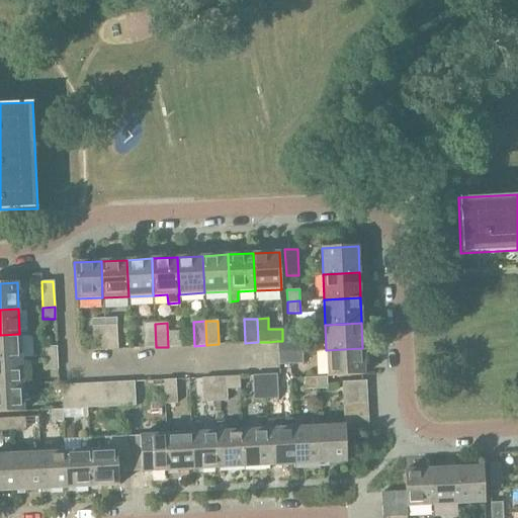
[(156,347),(155,324),(143,324),(144,348),(156,347)]
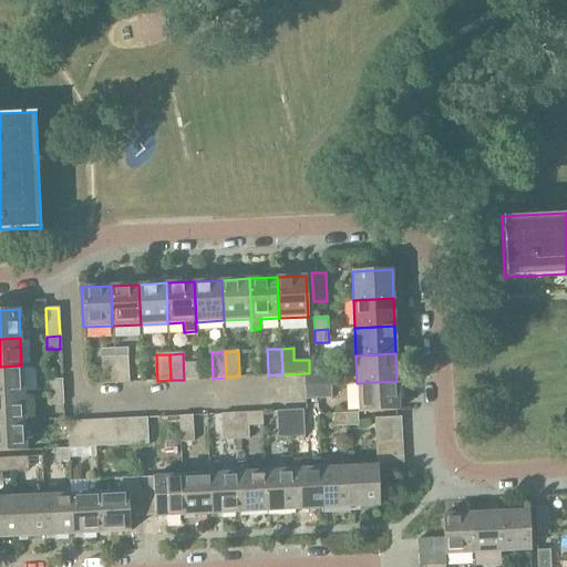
[(115,383),(114,357),(101,358),(102,384),(115,383)]
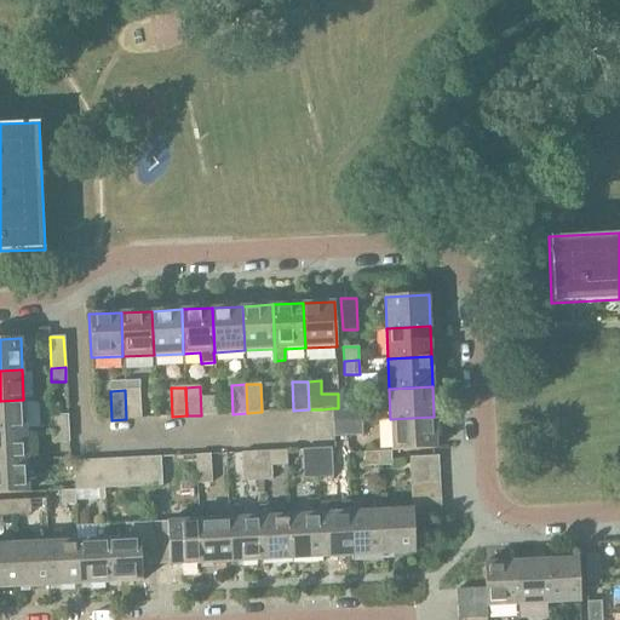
[(125,390),(126,419),(141,418),(139,390),(125,390)]
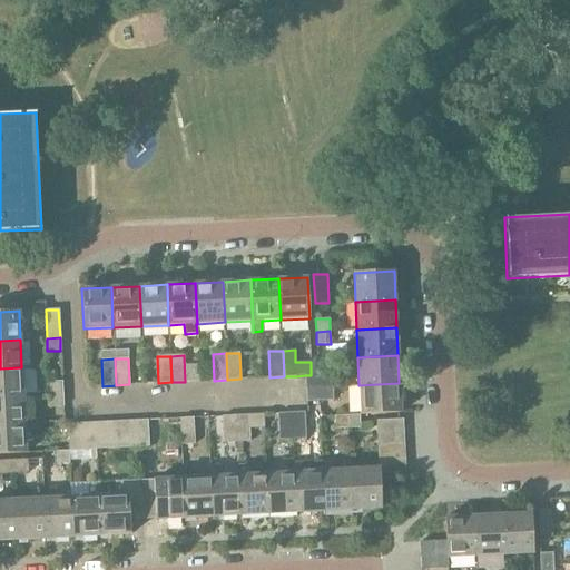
[(0,396),(23,395),(21,367),(0,369),(0,396)]
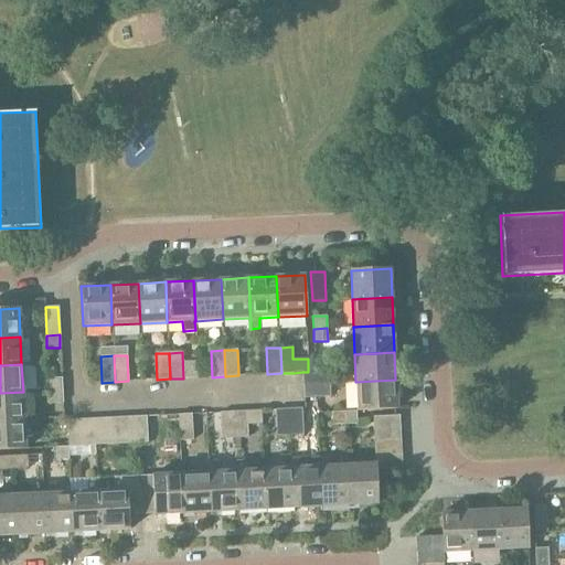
[(302,372),(302,385),(329,384),(329,370),(308,371),(308,372),(302,372)]
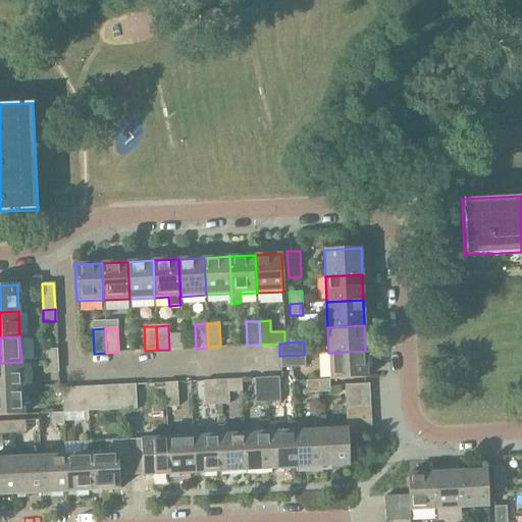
[(44,350),(45,361),(57,361),(57,349),(44,350)]
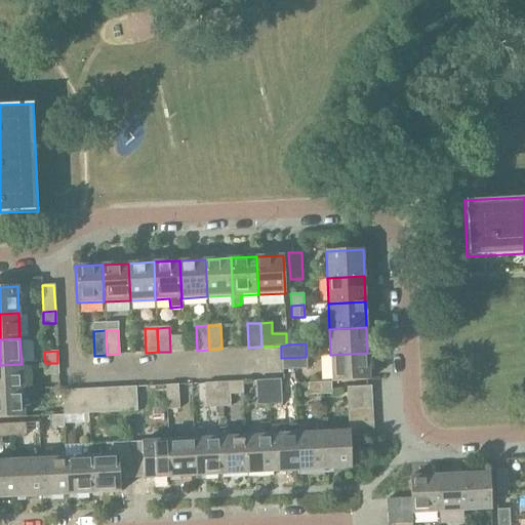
[(367,353),(330,355),(331,381),(369,380),(367,353)]
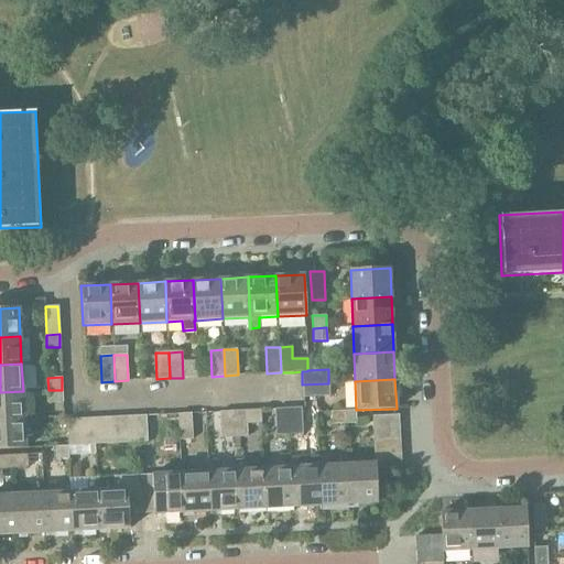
[(328,383),(302,384),(303,398),(329,396),(328,383)]
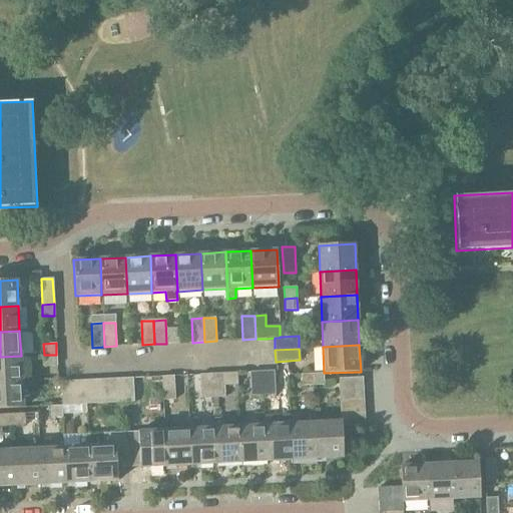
[(56,355),(44,355),(45,367),(57,366),(56,355)]
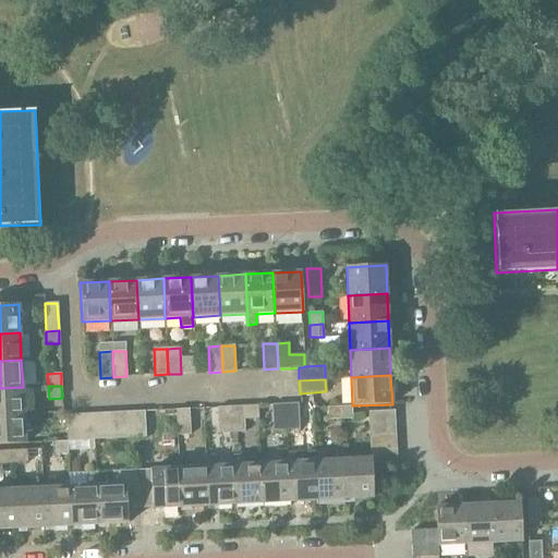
[(0,415),(24,414),(23,387),(0,388),(0,415)]
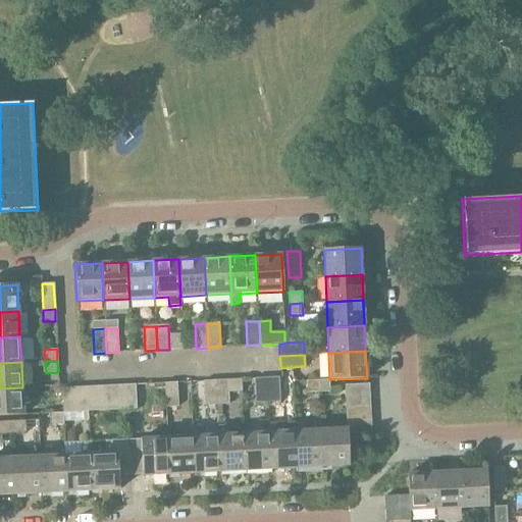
[(278,377),(267,378),(268,403),(279,402),(278,377)]
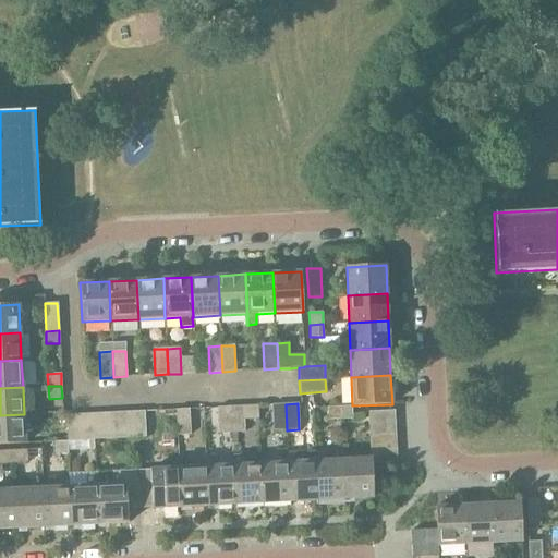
[(287,431),(286,404),(271,404),(273,431),(287,431)]
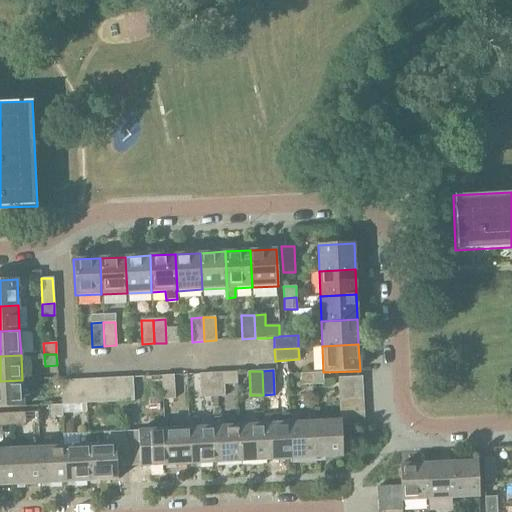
[(236,372),(211,373),(212,397),(225,396),(224,384),(236,384),(236,372)]
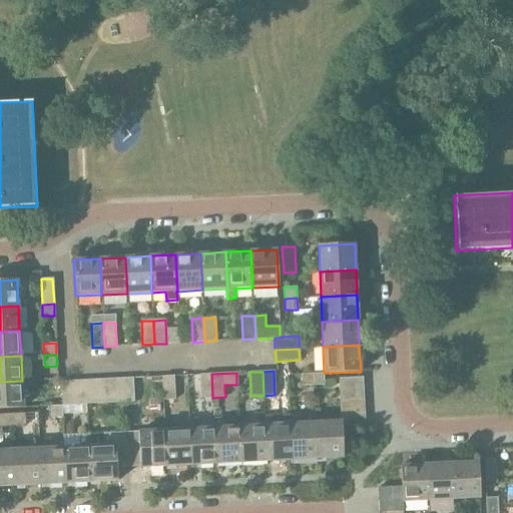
[(323,373),(312,374),(313,386),(324,385),(323,373)]
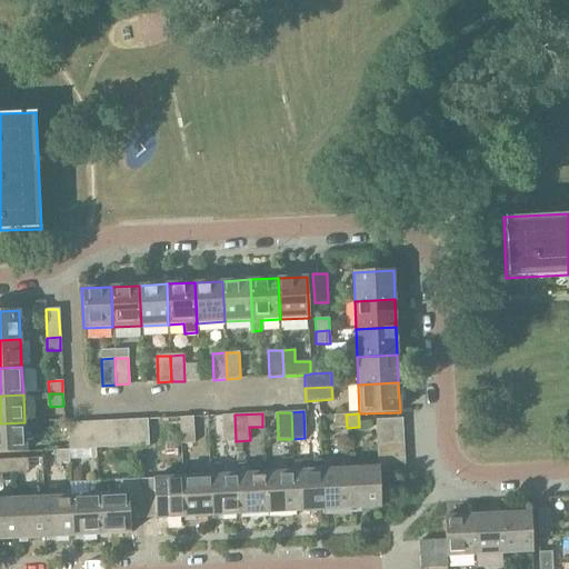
[(236,441),(235,415),(222,416),(223,442),(236,441)]
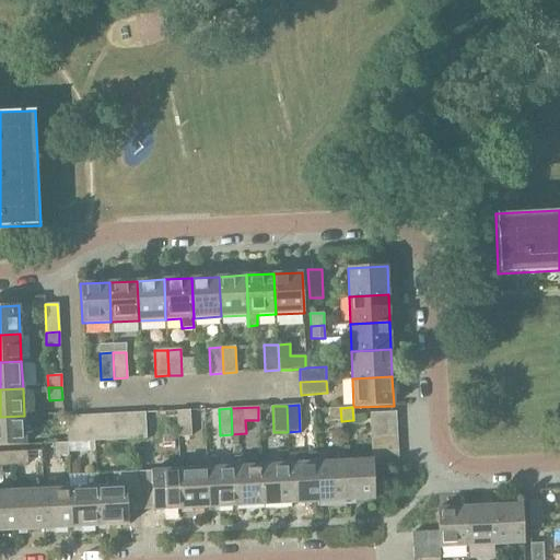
[(340,408),(327,408),(328,422),(341,421),(340,408)]
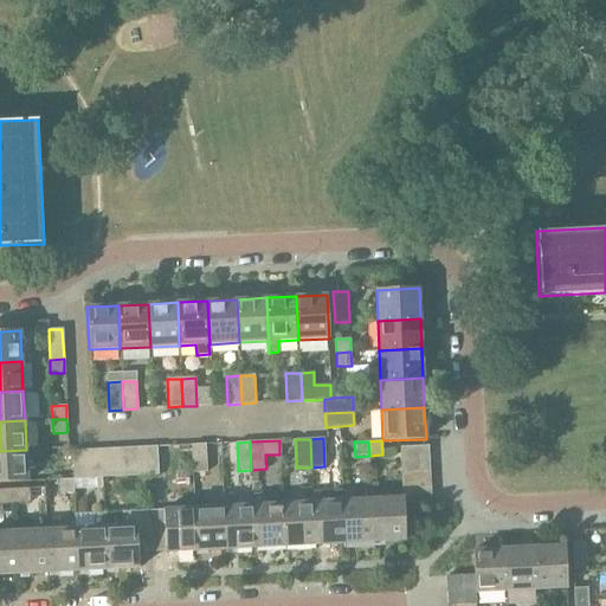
[(205,444),(191,444),(193,472),(207,472),(205,444)]
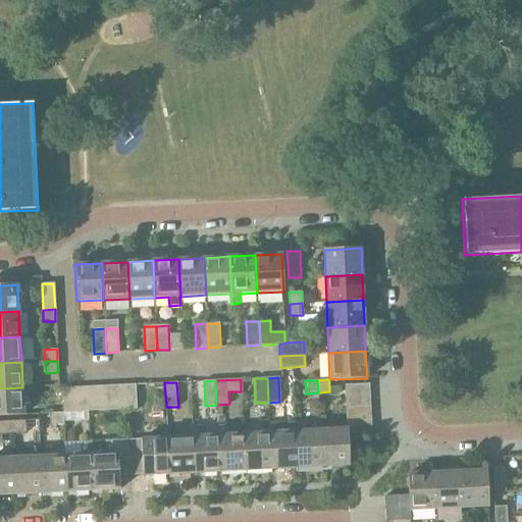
[(344,384),(345,398),(369,396),(368,383),(344,384)]
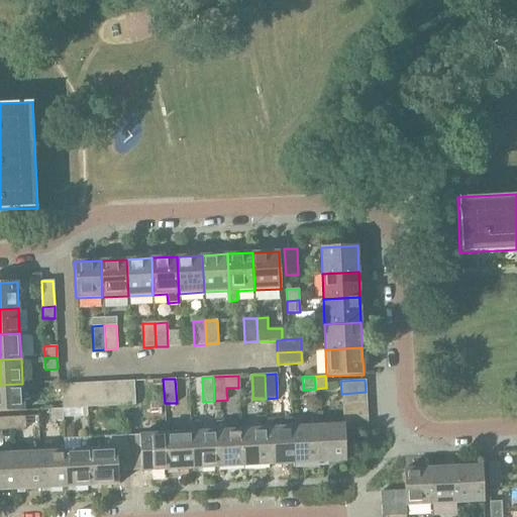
[(133,381),(121,382),(122,406),(134,405),(133,381)]
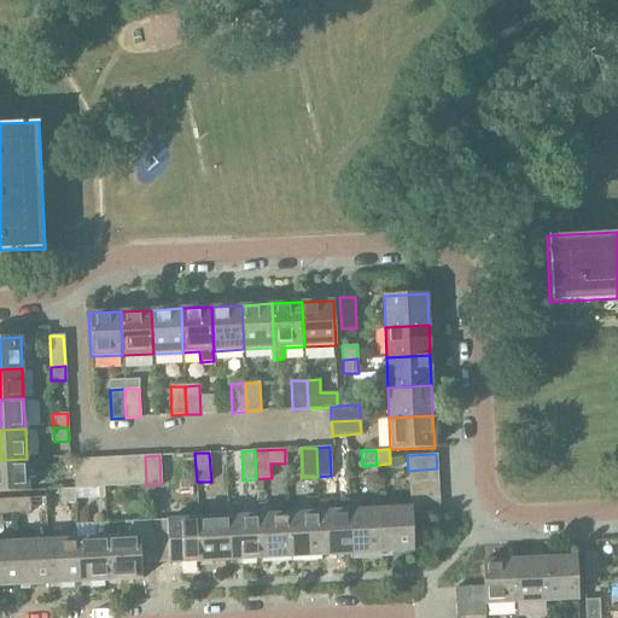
[(145,456),(130,458),(132,487),(146,485),(145,456)]
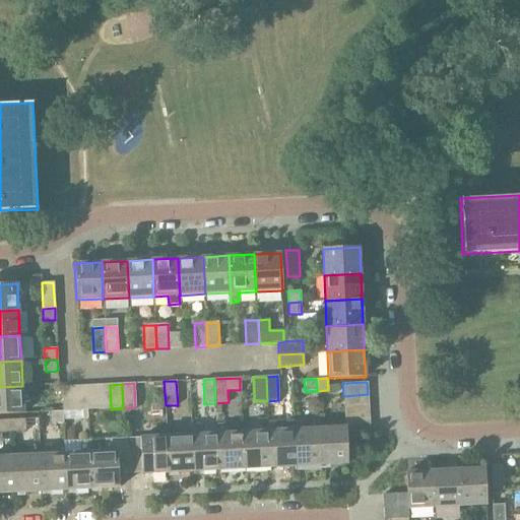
[(98,385),(85,386),(87,414),(92,414),(92,409),(99,409),(98,385)]
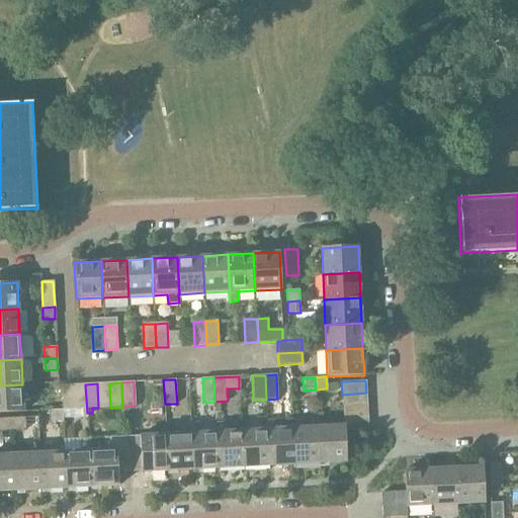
[(109,383),(97,383),(98,408),(110,408),(109,383)]
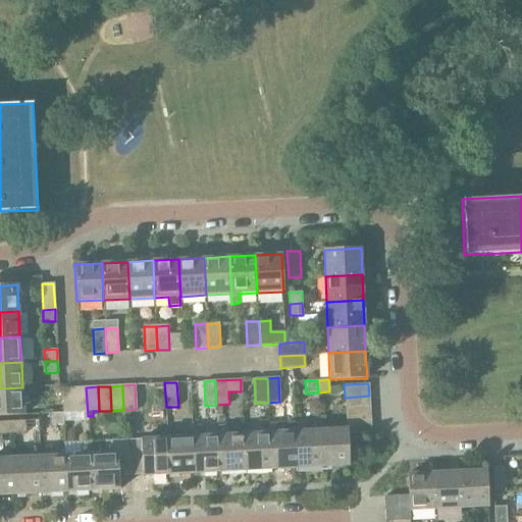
[(0,415),(23,415),(22,387),(0,388),(0,415)]
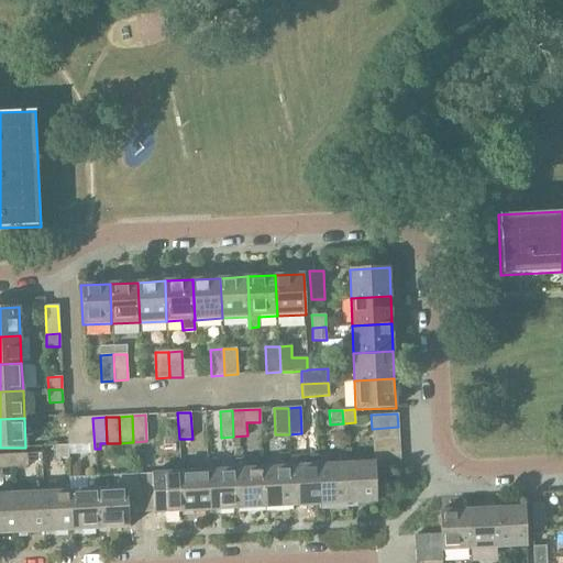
[(81,454),(79,418),(66,419),(68,445),(67,445),(68,454),(81,454)]
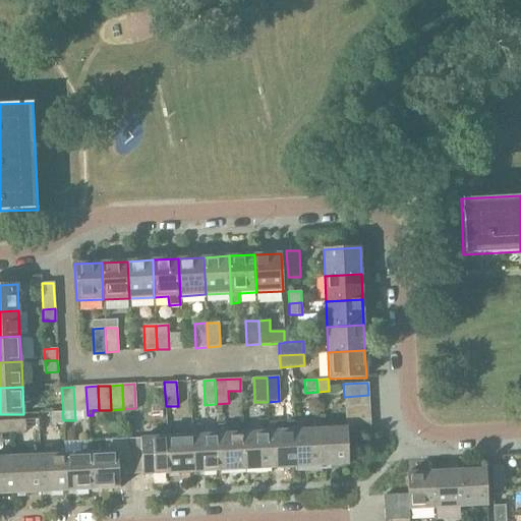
[(85,387),(73,387),(75,420),(88,419),(88,415),(85,387)]
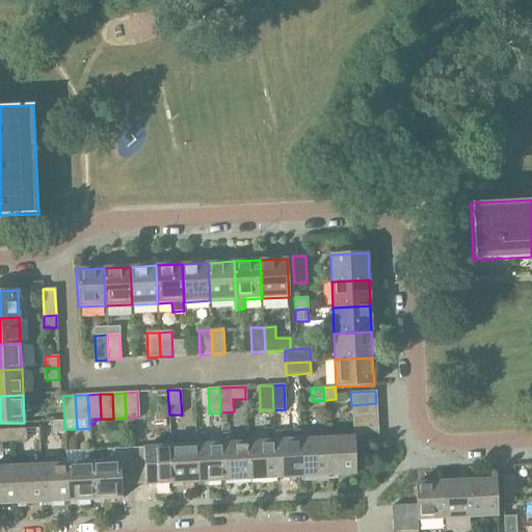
[(351,405),(352,418),(377,416),(376,403),(351,405)]
